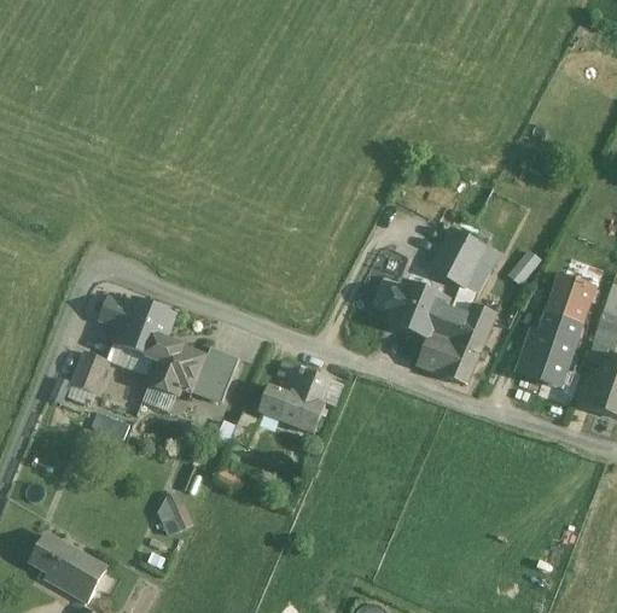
[(452,229),(432,269),(460,284),(461,284),(475,258),(476,258),(482,245),(452,229)]
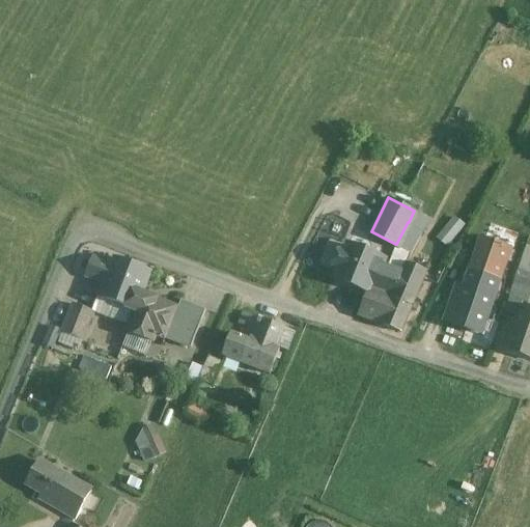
[(435,233),(445,243),(464,221),(453,212),(435,233)]
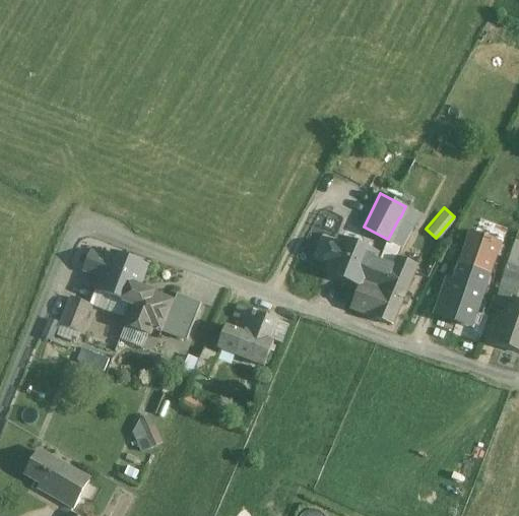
[(399,217),(388,239),(401,247),(413,224),(400,217),(399,217)]
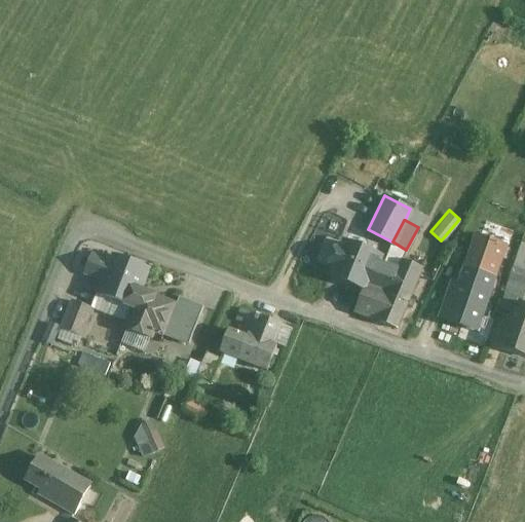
[(507,244),(475,232),(463,265),(465,266),(495,276),(495,275),(507,244)]
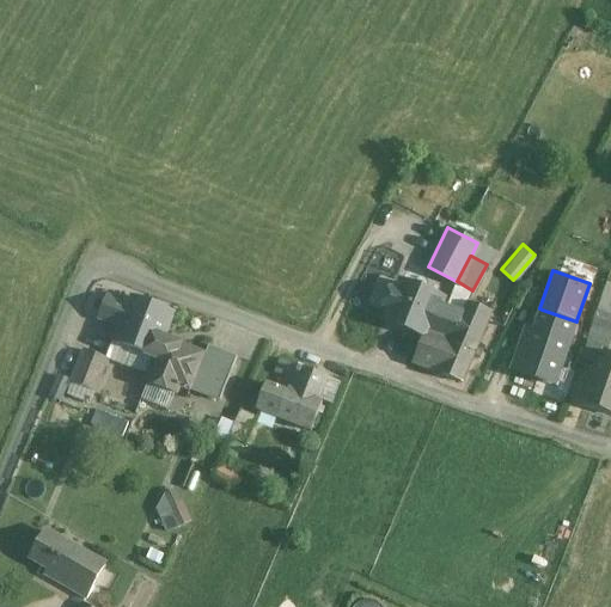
[(441,296),(399,280),(396,289),(393,288),(388,290),(384,300),(386,307),(389,308),(385,317),(409,327),(411,322),(427,327),(438,302),(439,302),(441,296)]
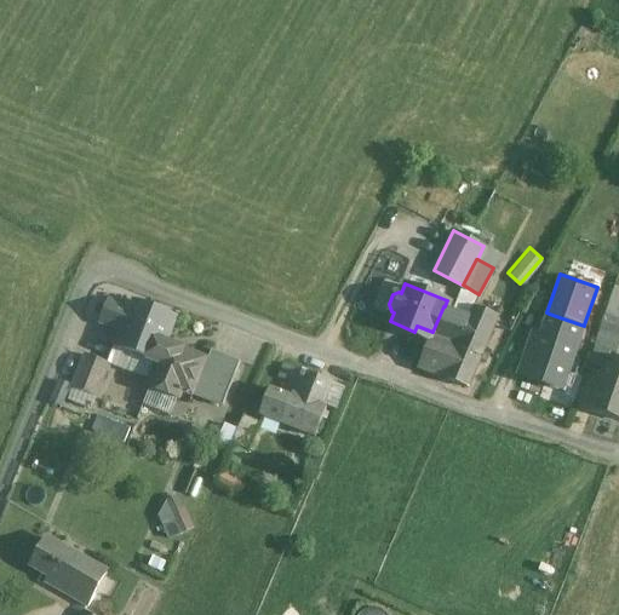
[(463,285),(462,285),(452,309),(469,316),(474,304),(475,304),(479,294),(463,285)]
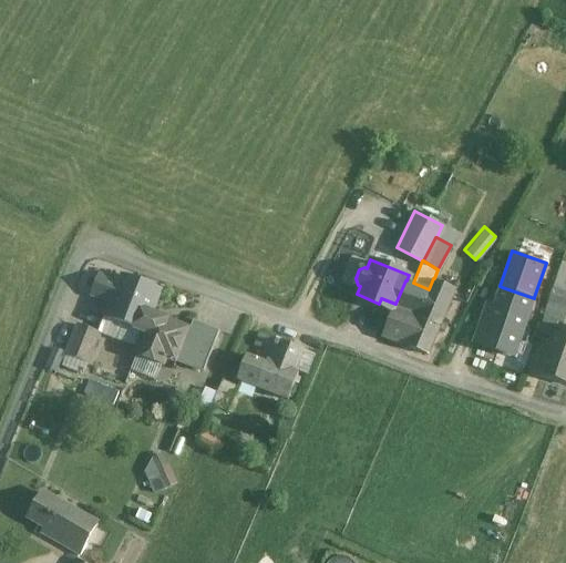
[(565,262),(562,260),(553,286),(565,290),(565,262)]
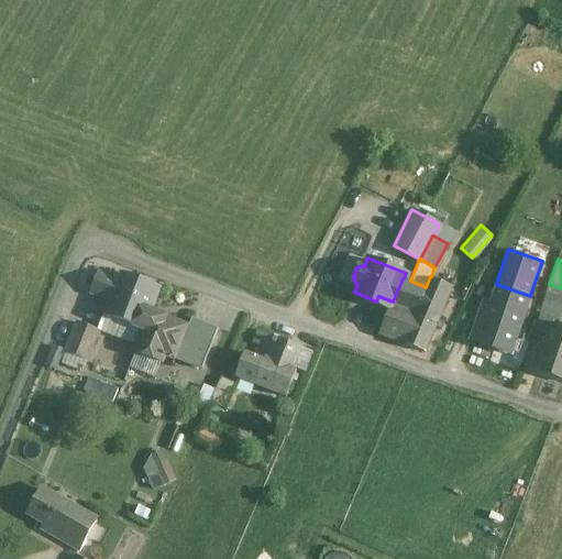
[(158,286),(121,271),(118,278),(97,271),(89,292),(110,299),(105,313),(118,318),(143,327),(150,309),(158,286)]
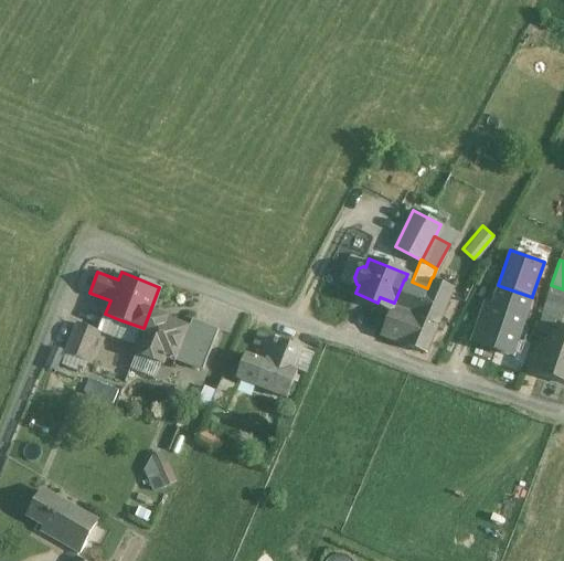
[(405,279),(404,279),(394,303),(381,335),(427,351),(437,327),(444,329),(446,323),(440,320),(454,286),(433,277),(432,277),(427,288),(412,282),(405,279)]
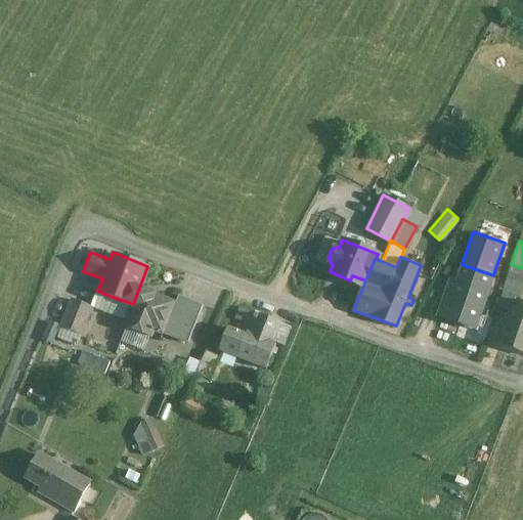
[(522,268),(511,264),(506,277),(522,284),(522,268)]
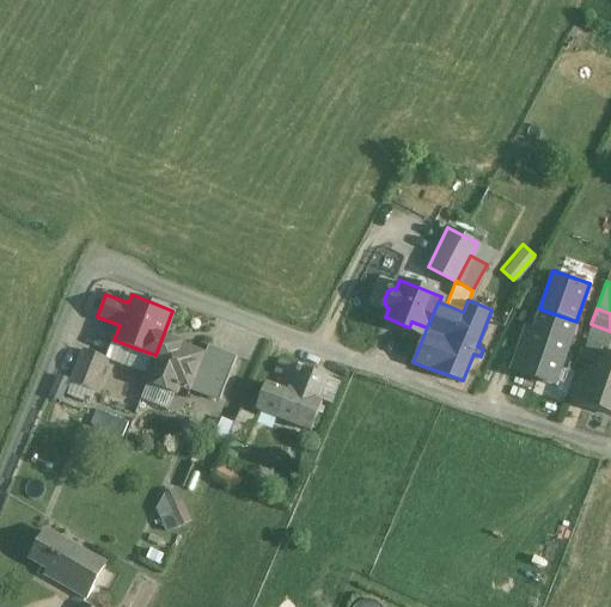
[(576,322),(542,310),(535,331),(527,329),(514,366),(561,381),(570,354),(568,353),(579,322),(576,320),(576,322)]
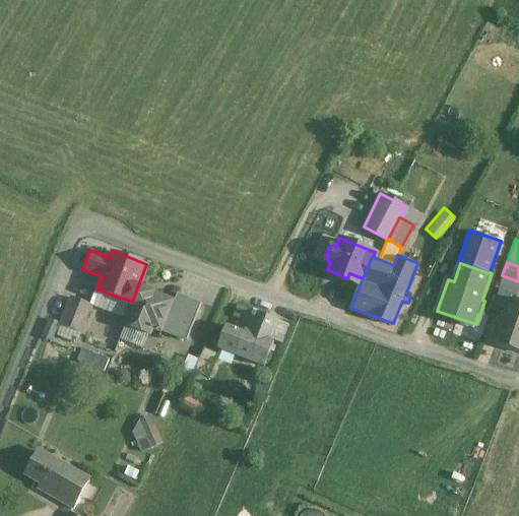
[(518,281),(502,275),(498,287),(511,293),(516,294),(518,284),(518,281)]
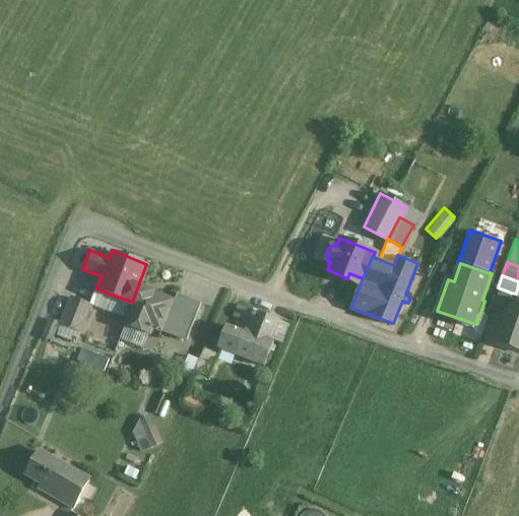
[(138,285),(132,302),(127,317),(124,322),(148,331),(150,327),(151,328),(152,325),(161,329),(173,301),(152,293),(152,291),(138,285)]
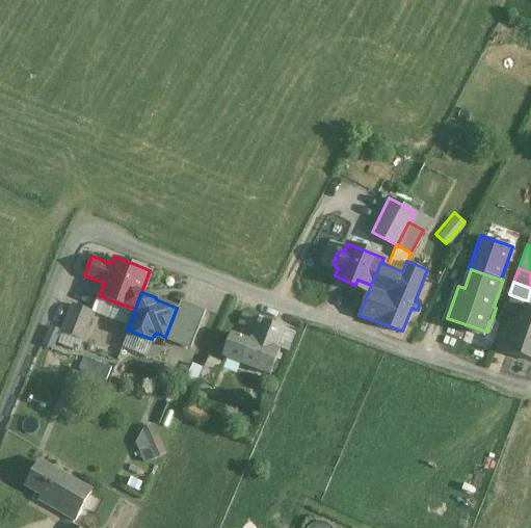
[(509,294),(504,309),(518,313),(521,304),(523,299),(509,294)]
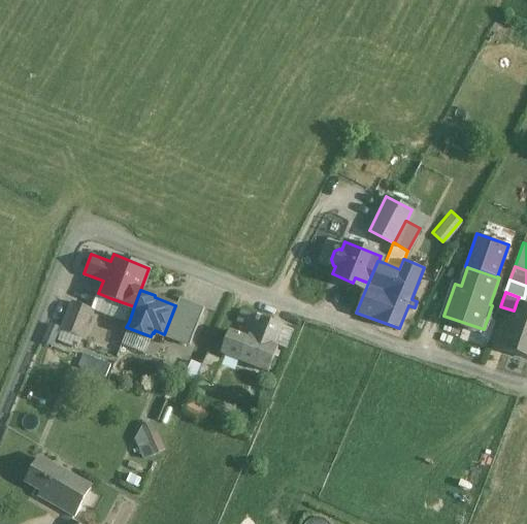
[(203,306),(179,296),(175,305),(164,334),(189,344),(203,306)]
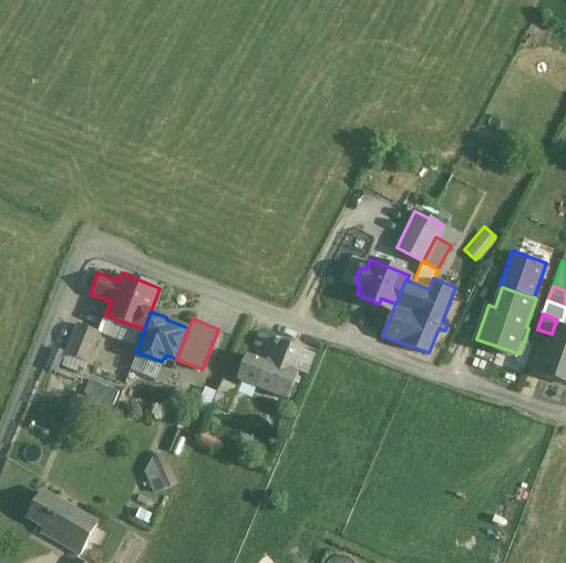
[(144,329),(119,320),(112,336),(139,346),(144,329)]
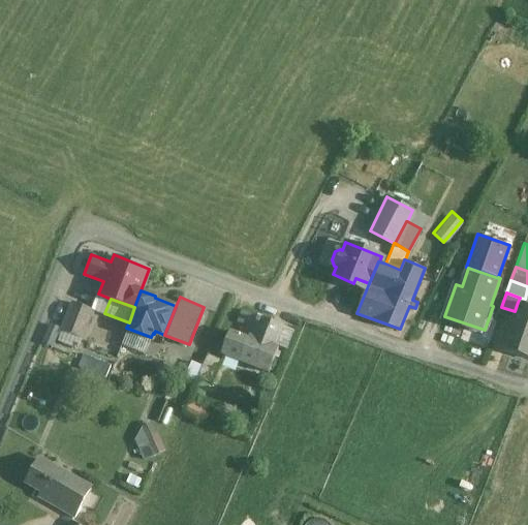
[(72,301),(61,329),(81,336),(91,308),(72,301)]
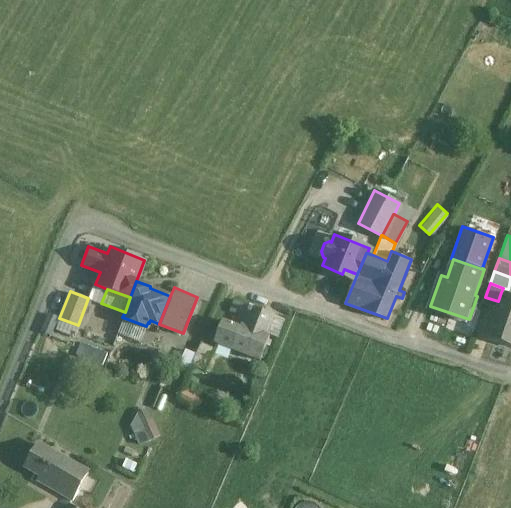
[(498,301),(486,336),(510,345),(510,295),(501,292),(498,301)]
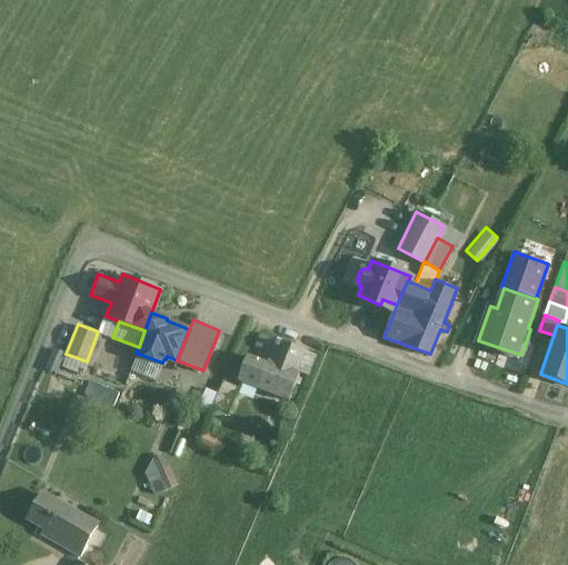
[(270,335),(260,331),(255,344),(265,348),(270,335)]
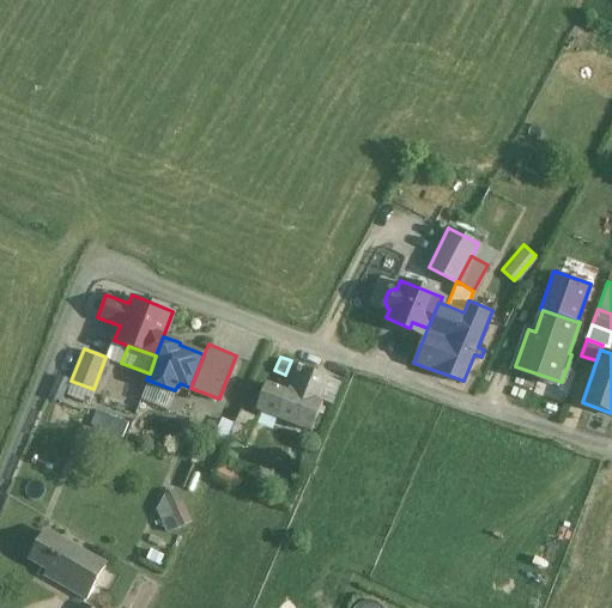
[(332,377),(291,360),(285,375),(282,383),(289,387),(289,385),(322,399),(332,377)]
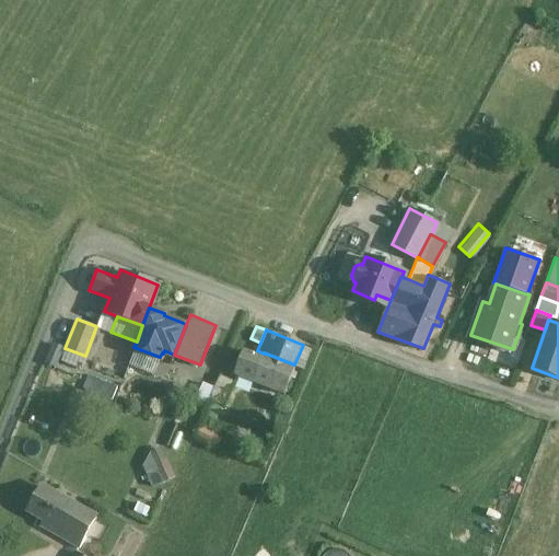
[(294,365),(264,352),(264,354),(261,358),(243,350),(234,372),(283,392),(294,365)]
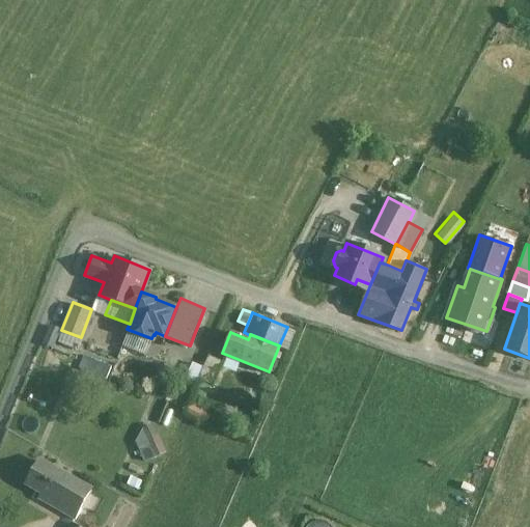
[(223,361),(207,354),(197,377),(213,384),(223,361)]
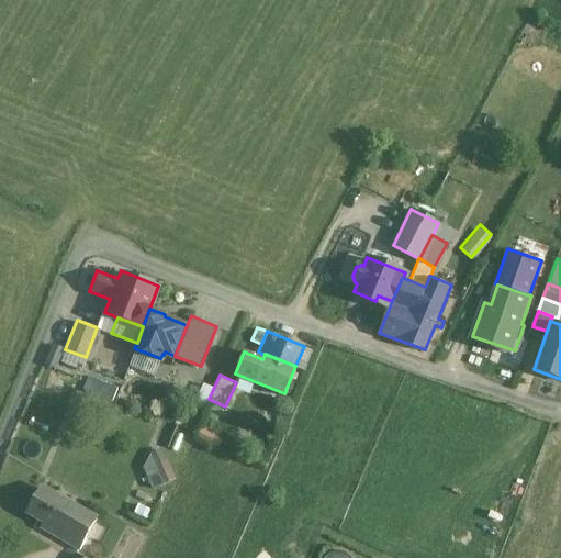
[(141,454),(153,483),(176,473),(163,445),(141,454)]
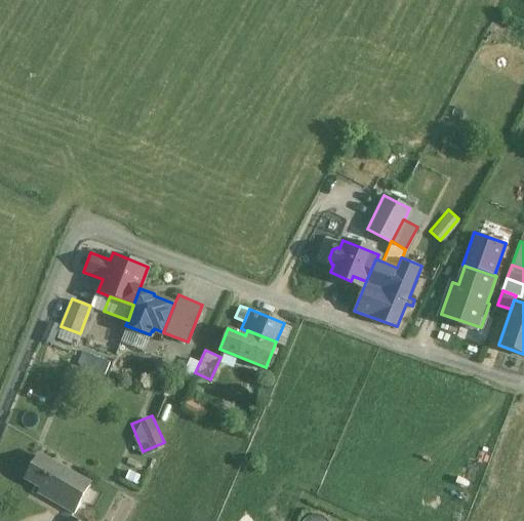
[(90,484),(38,454),(25,477),(50,491),(47,496),(74,512),(90,484)]
